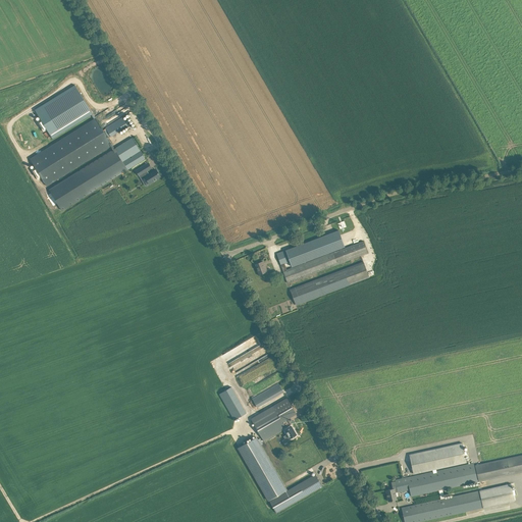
[(73,86),(35,109),(41,119),(48,129),(52,138),(53,139),(92,114),(94,118),(96,117),(93,113),(75,85),(73,86)]
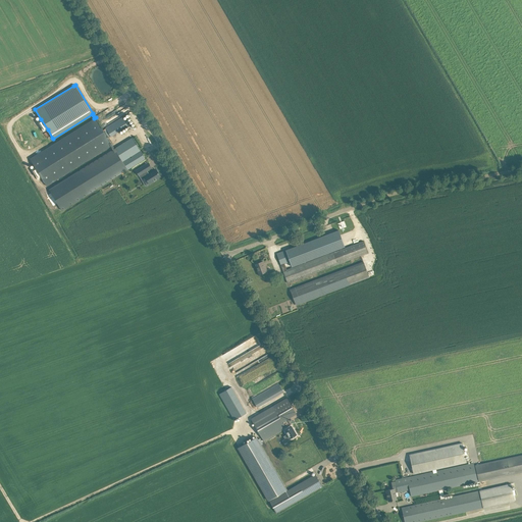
[(118,117),(129,111),(125,104),(114,110),(118,117)]
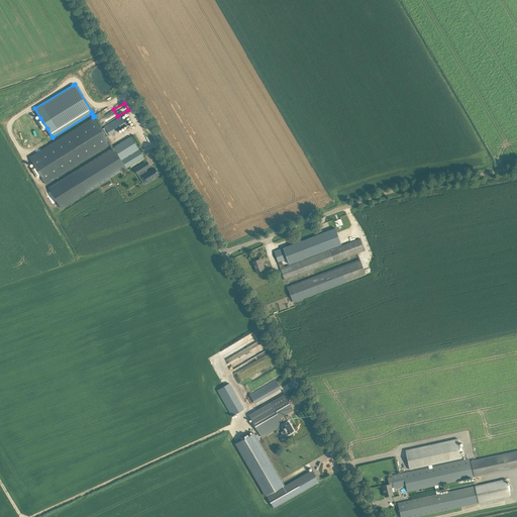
[(48,188),(62,208),(126,168),(125,167),(121,160),(139,149),(131,136),(113,147),(95,116),(93,117),(29,158),(34,166),(31,168),(37,178),(40,176),(46,184),(109,145),(111,148),(48,188)]
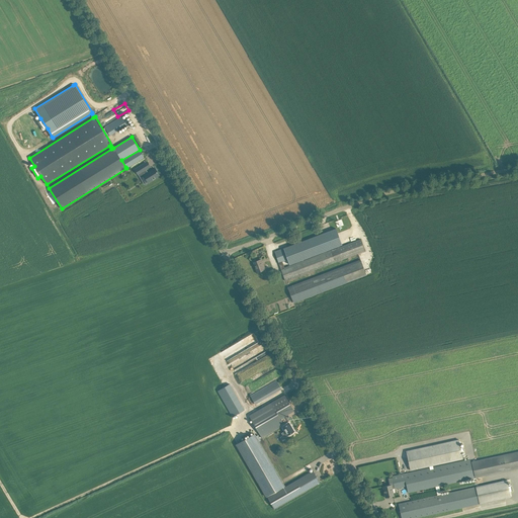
[(104,126),(110,136),(127,124),(121,116),(104,126)]
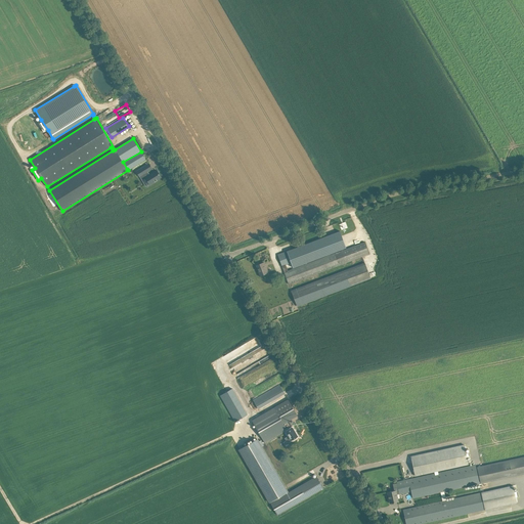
[(48,130),(41,120),(38,122),(44,132),(48,130)]
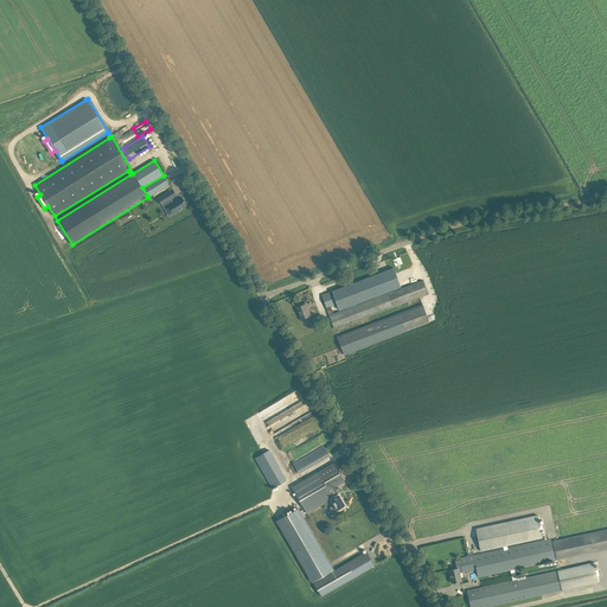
[(168,173),(174,170),(166,157),(160,160),(168,173)]
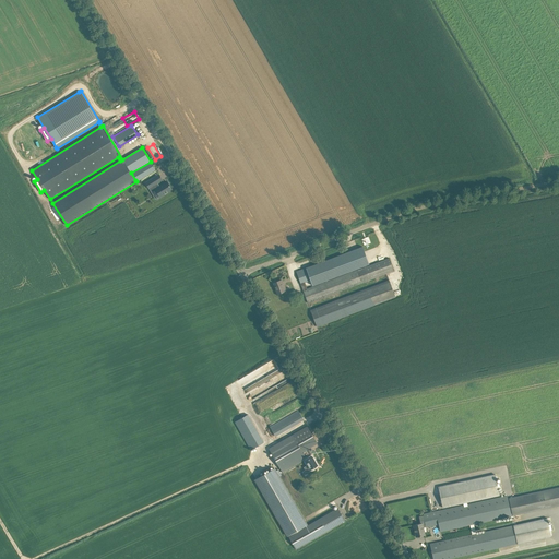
[(151,162),(131,173),(135,180),(155,168),(151,162)]
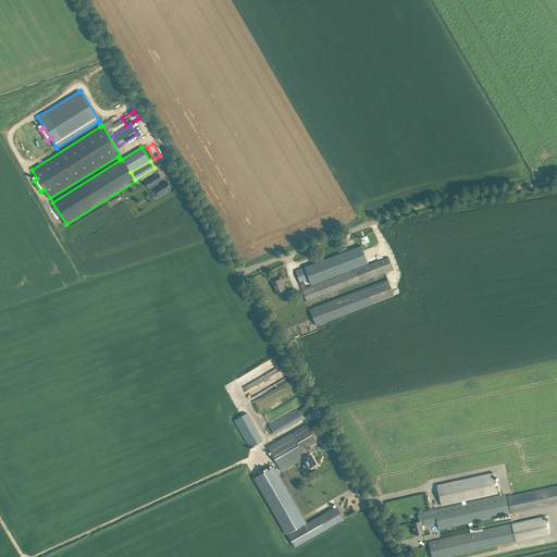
[(155,176),(145,182),(155,198),(159,196),(164,193),(166,192),(166,190),(171,188),(166,181),(159,186),(157,182),(155,176)]
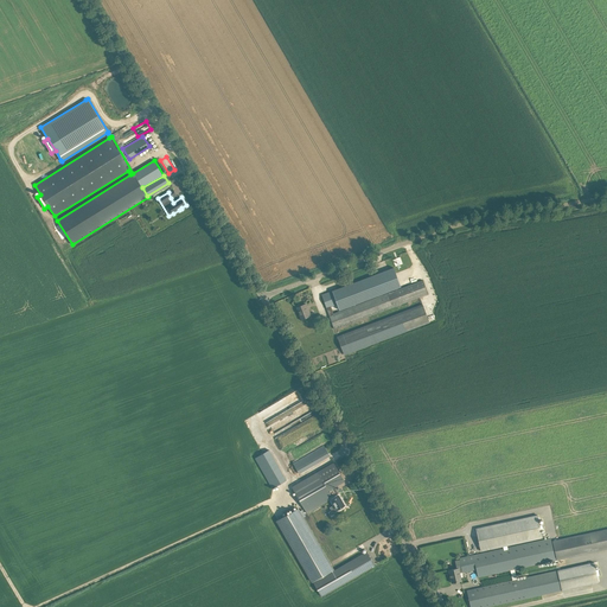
[(394,268),(321,295),(330,315),(333,314),(331,307),(337,305),(339,310),(401,287),(394,268)]
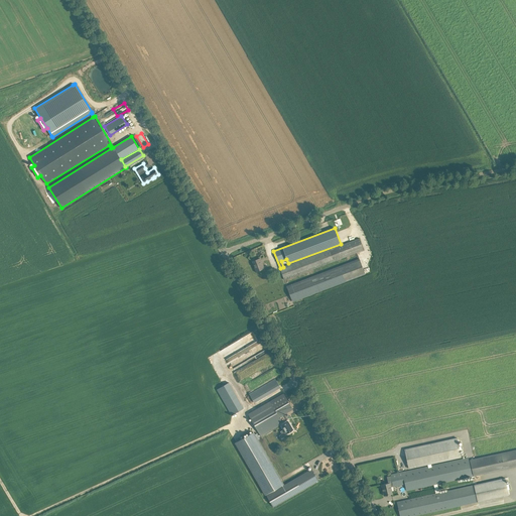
[(359,238),(283,267),(280,268),(280,269),(284,279),(364,250),(359,238)]
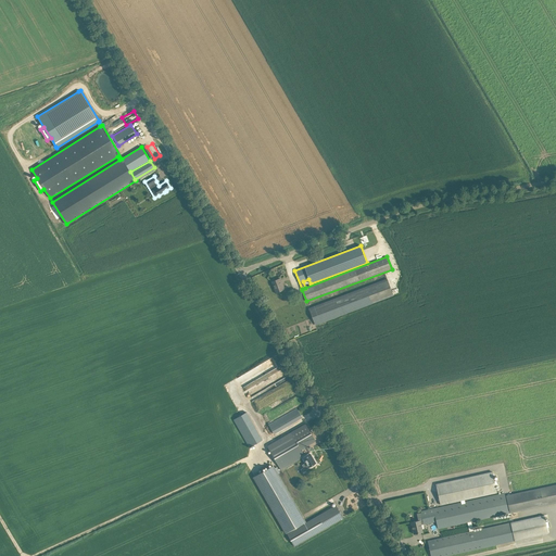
[(276,292),(281,290),(283,289),(280,281),(281,281),(280,278),(273,281),(276,292)]
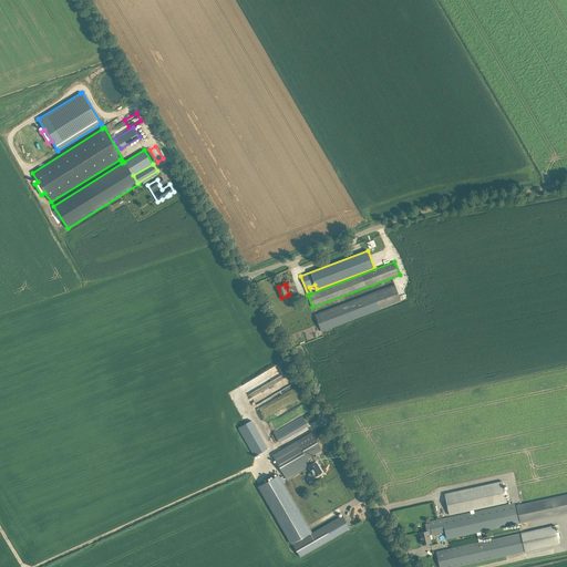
[(321,331),(401,301),(394,284),(315,313),(321,331)]
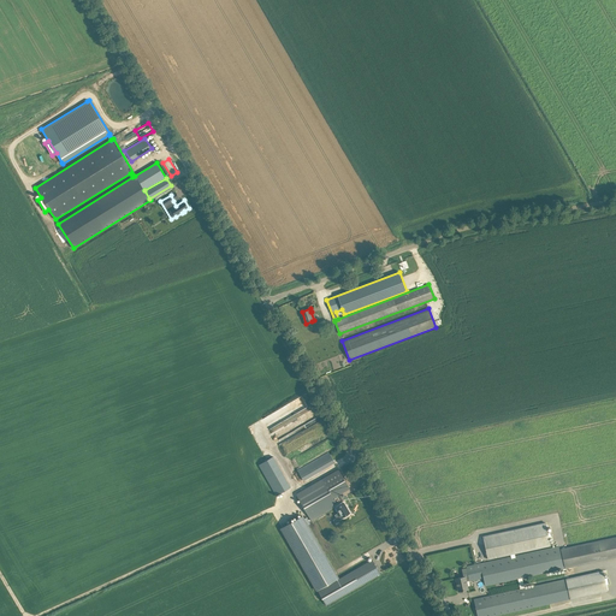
[(298,400),(264,416),(265,420),(260,422),(265,431),(272,427),(302,413),(300,409),(302,407),(298,400)]
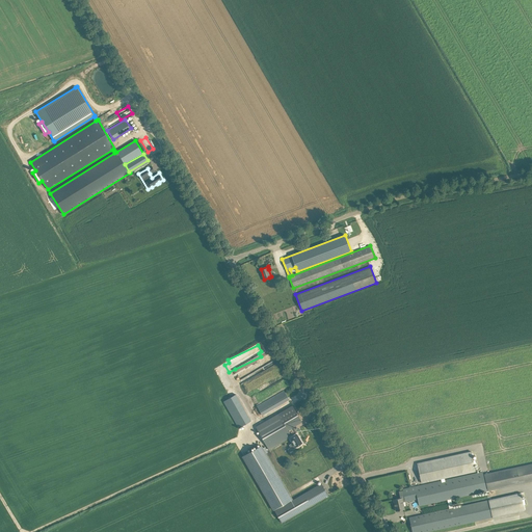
[(264,358),(235,372),(237,378),(242,381),(242,384),(244,389),(246,391),(250,392),(257,389),(258,387),(262,380),(263,378),(265,376),(266,378),(268,376),(269,376),(271,375),(272,375),(272,373),(268,371),(269,368),(269,367),(273,366),(266,363),(268,361),(267,358),(264,358)]
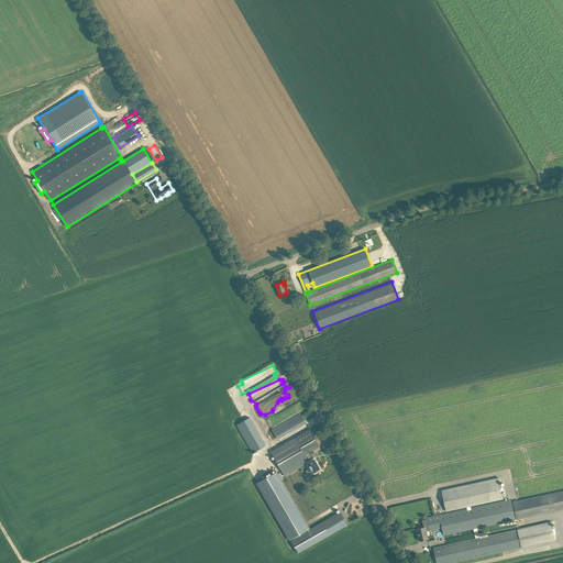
[(301,412),(272,428),(277,438),(304,424),(304,423),(307,422),(301,412)]
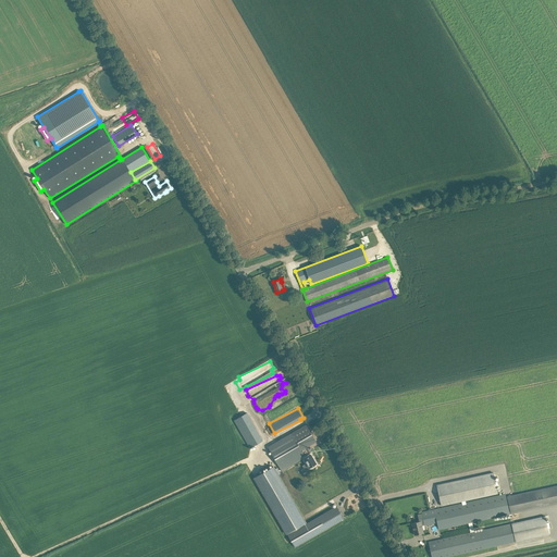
[(250,448),(265,440),(249,411),(234,420),(250,448)]
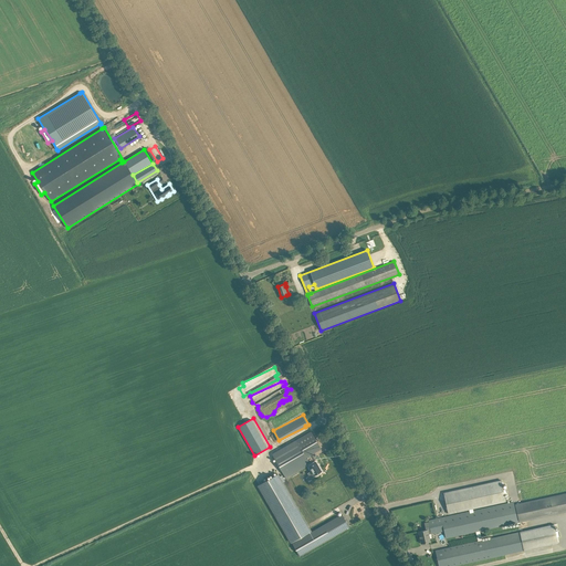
[(315,462),(311,456),(322,449),(312,431),(272,454),(286,479),(308,465),(312,471),(307,473),(310,478),(312,478),(314,477),(314,475),(322,471),(316,462),(315,462)]
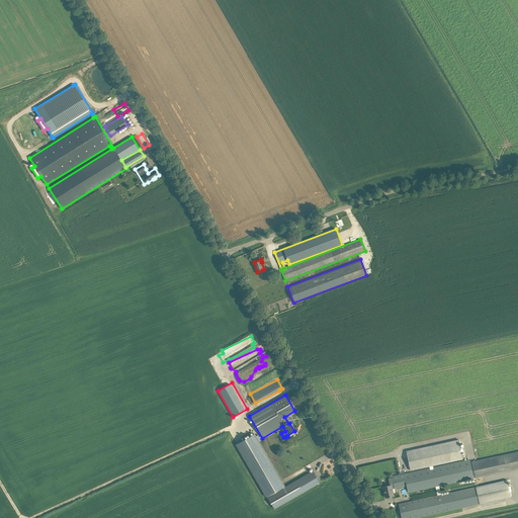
[(315,470),(286,487),(255,433),(236,444),(273,509),(321,482),(319,479),(317,480),(314,475),(316,473),(315,470)]
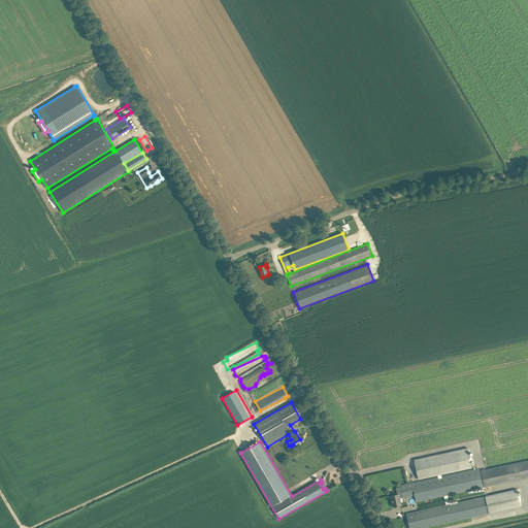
[(414,459),(418,480),(472,468),(470,460),(473,459),(472,456),(469,456),(467,448),(414,459)]
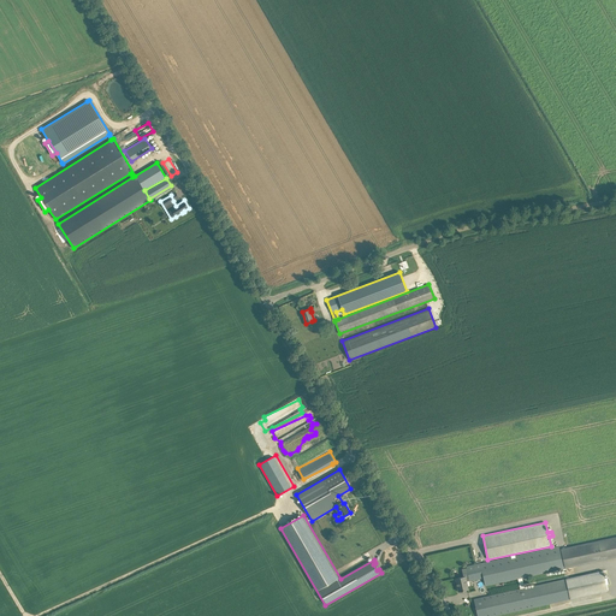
[(468,576),(469,580),(469,581),(484,578),(485,586),(517,579),(520,588),(480,598),(474,599),(478,615),(492,615),(570,599),(608,591),(606,584),(609,582),(608,578),(606,578),(604,578),(603,570),(525,588),(522,578),(615,556),(615,535),(561,549),(564,566),(563,566),(558,546),(467,567),(468,576)]
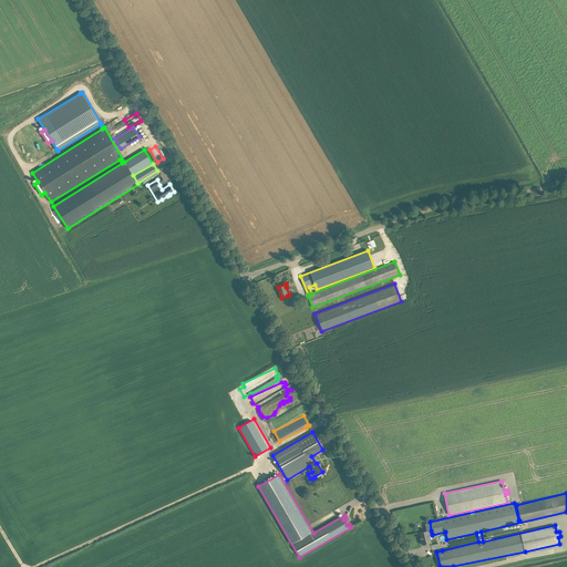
[(429,531),(424,532),(419,533),(422,545),(431,543),(430,535),(432,534),(431,531),(429,531)]
